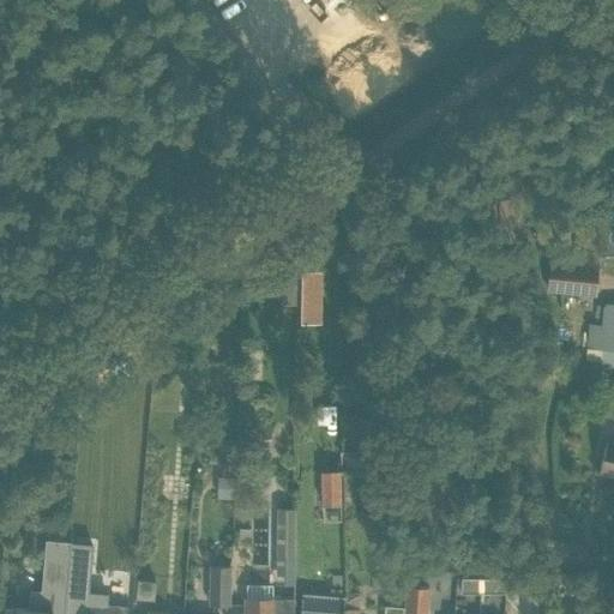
[(551,283),(551,289),(594,293),(595,278),(596,263),(553,259),(551,283)]
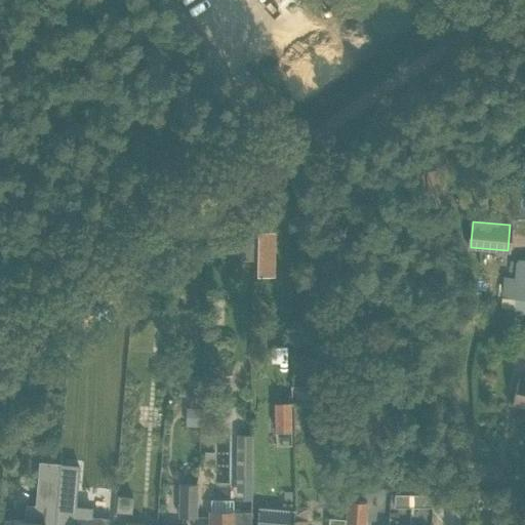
[(257,232),(256,275),(273,276),(274,232),(257,232)]
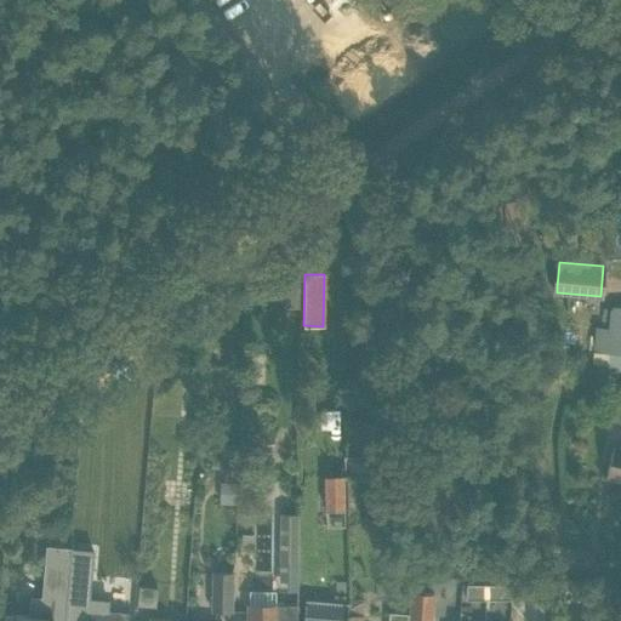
[(286,284),(285,307),(301,308),(302,284),(286,284)]
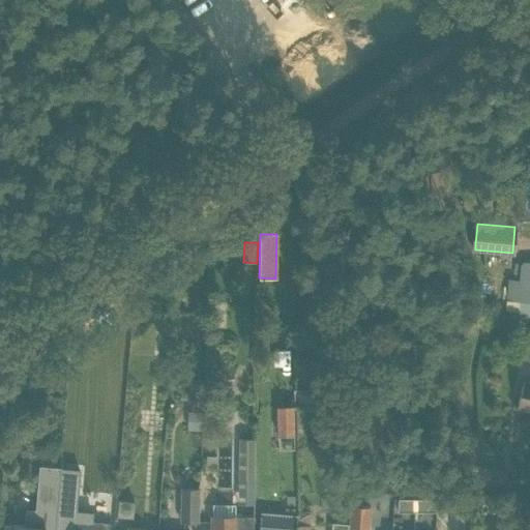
[(529,299),(518,299),(517,314),(529,315),(529,299)]
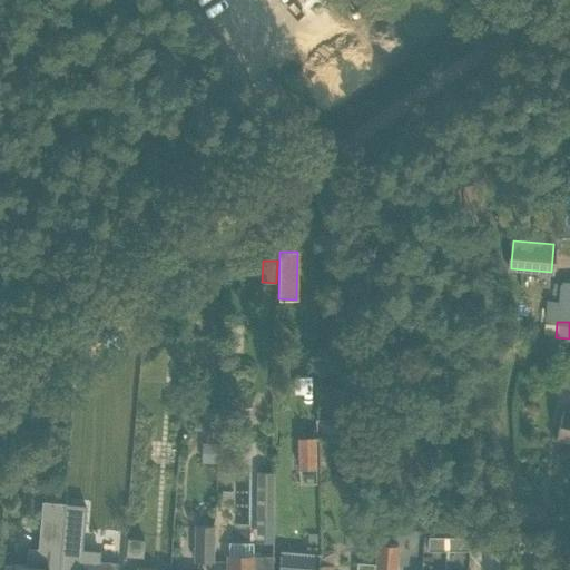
[(198,383),(198,396),(208,397),(209,383),(198,383)]
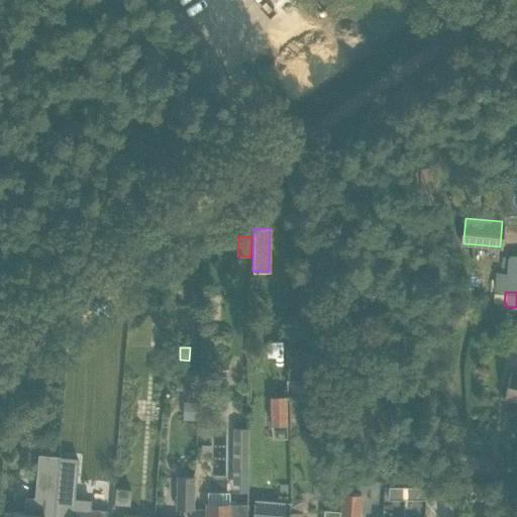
[(516,373),(510,372),(504,396),(516,398),(516,373)]
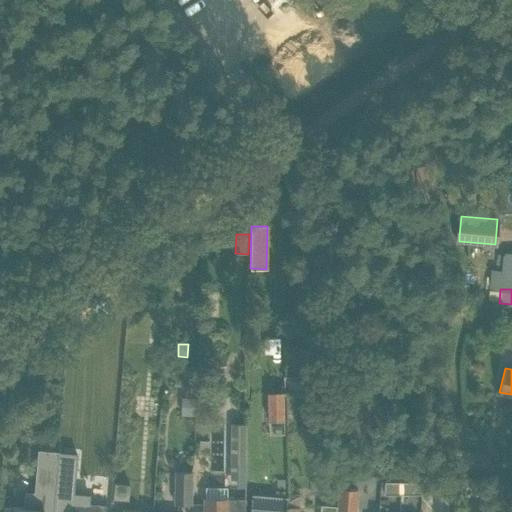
[(283,392),(267,393),(268,421),(284,421),(283,392)]
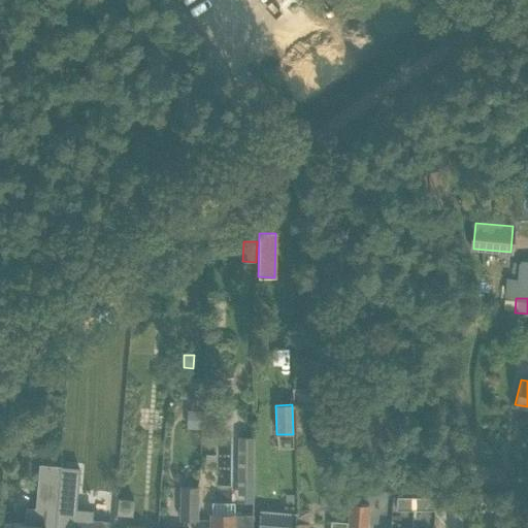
[(189,408),(188,426),(201,426),(201,409),(189,408)]
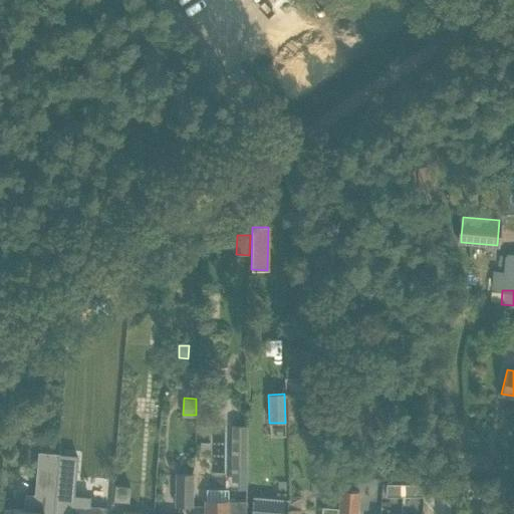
[(198,400),(197,412),(208,412),(208,401),(198,400)]
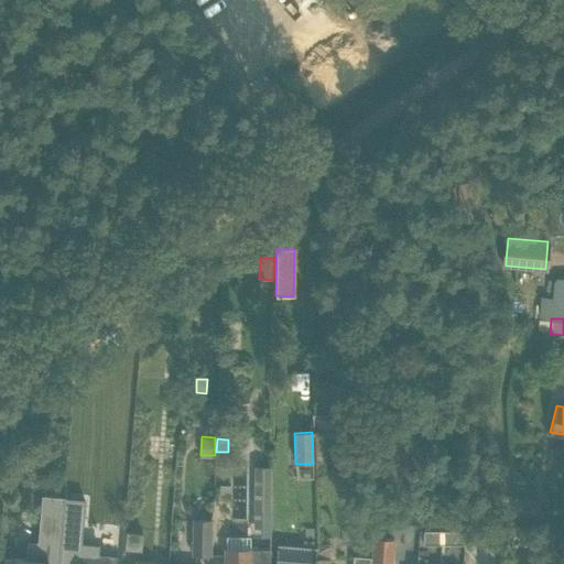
[(253,507),(270,508),(271,466),(270,466),(255,465),(253,507)]
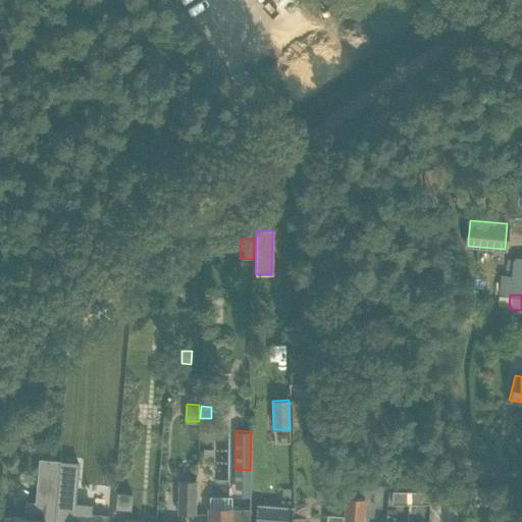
[(204,449),(204,460),(213,460),(213,449),(204,449)]
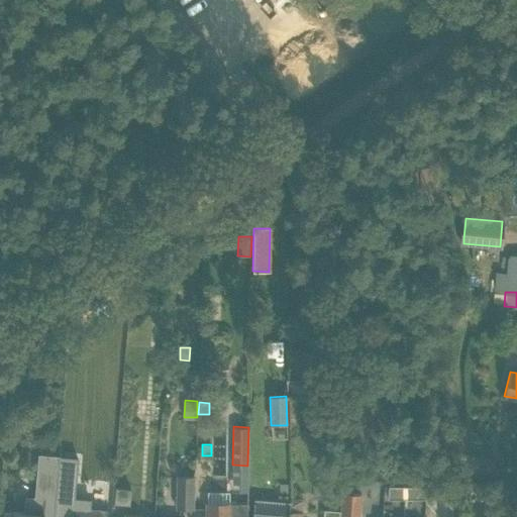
[(177,478),(176,510),(192,511),(193,479),(177,478)]
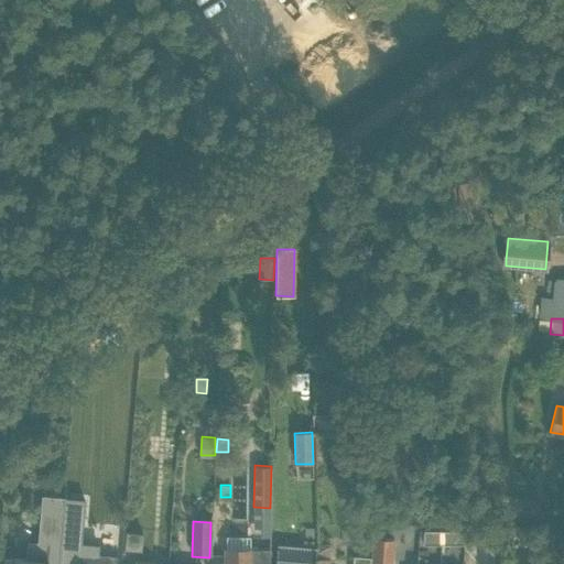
[(58,563),(63,523),(41,522),(38,561),(7,559),(6,563),(58,563)]
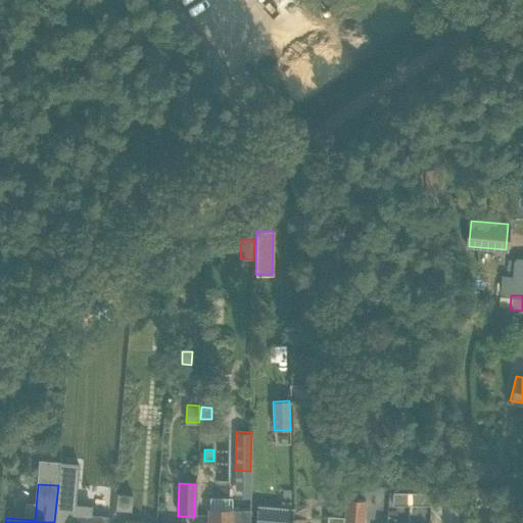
[(58,485),(54,522),(77,522),(77,521),(79,522),(80,518),(67,517),(67,512),(75,512),(77,487),(58,485)]
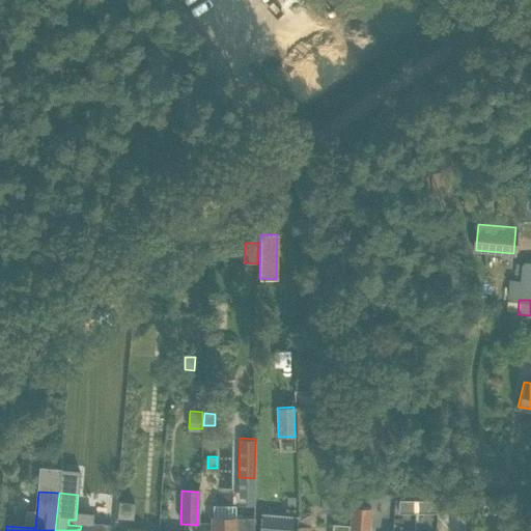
[(411,512),(411,500),(398,499),(397,512),(411,512)]
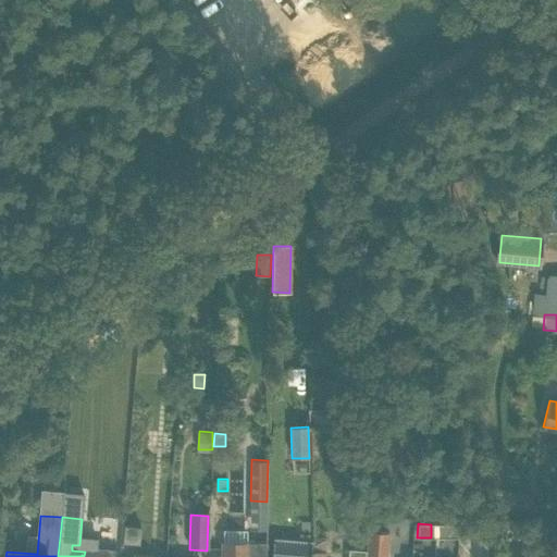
[(431,524),(431,537),(445,537),(445,524),(431,524)]
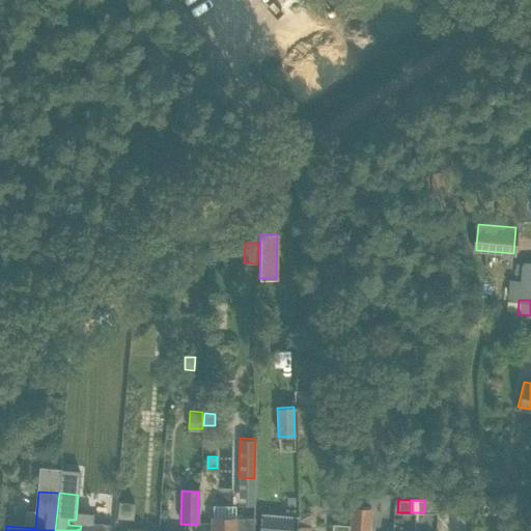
[(424,500),(424,512),(437,512),(437,500),(424,500)]
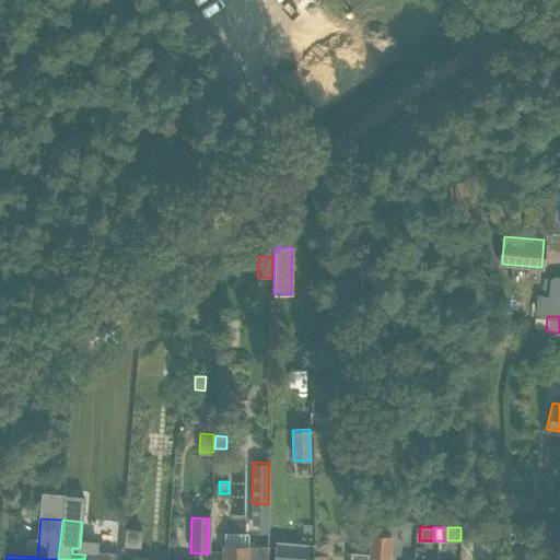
[(125,528),(123,545),(140,546),(141,529),(125,528)]
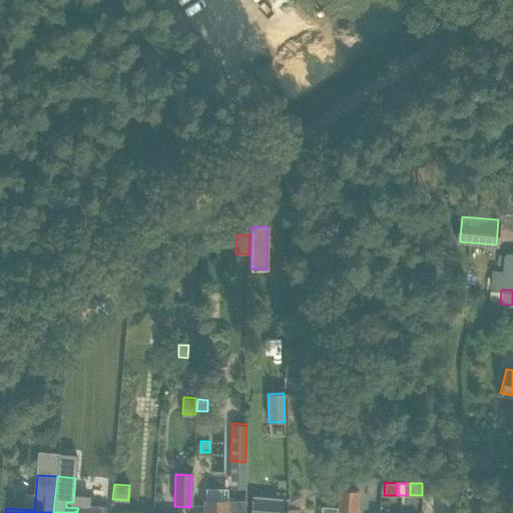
[(337,507),(336,512),(356,512),(358,490),(338,489),(337,507)]
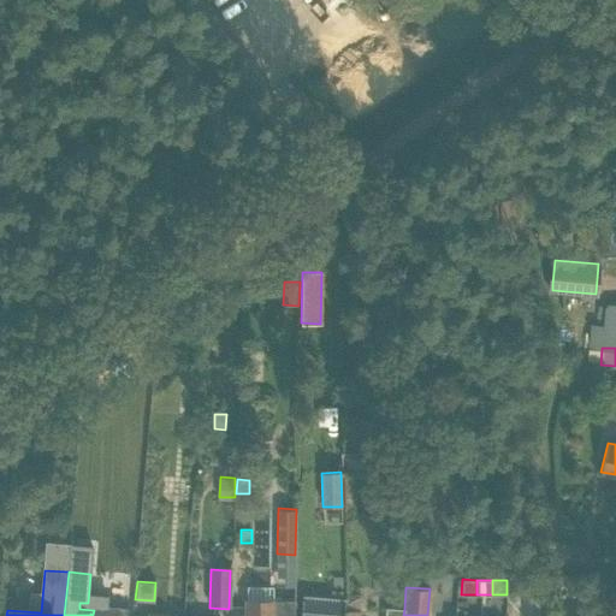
[(302,596),(301,615),(345,615),(345,614),(347,608),(347,599),(302,596)]
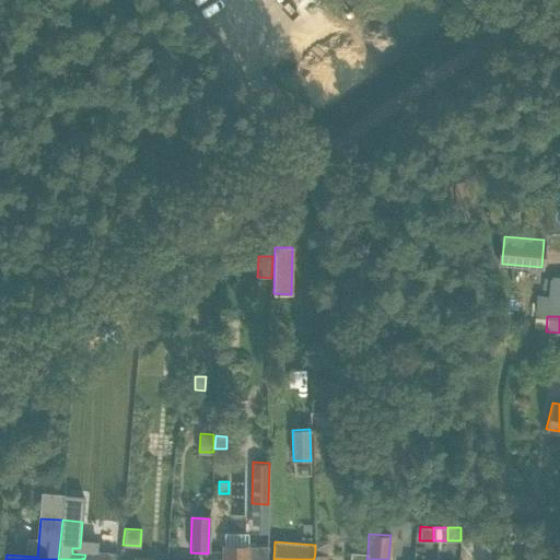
[(266,559),(267,545),(248,545),(248,544),(222,545),(222,559),(266,559)]
